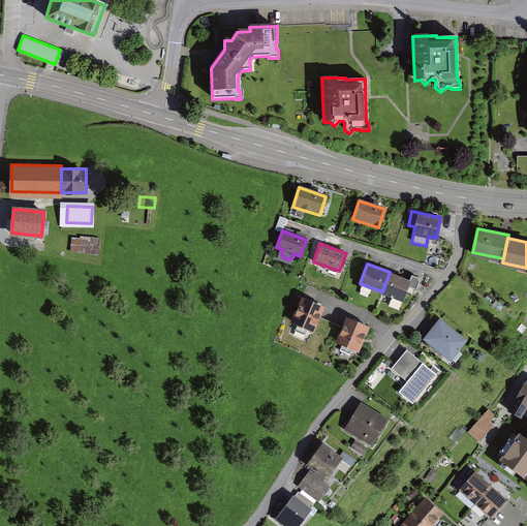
[(413,274),(411,280),(390,272),(382,291),(395,296),(393,304),(402,307),(410,283),(416,286),(421,276),(413,274)]
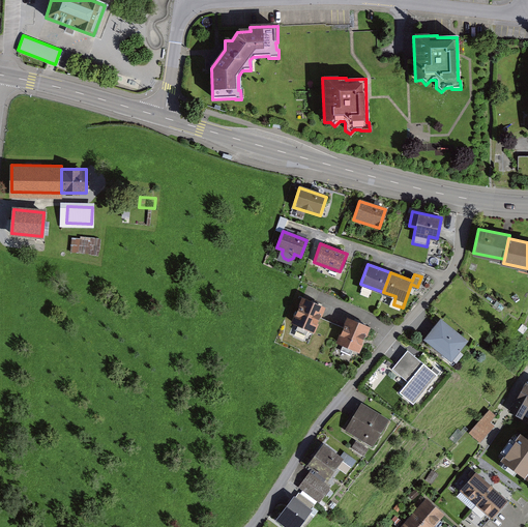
[(324,309),(302,299),(292,323),(296,325),(293,333),(305,339),(309,329),(314,331),(322,314),(324,309)]
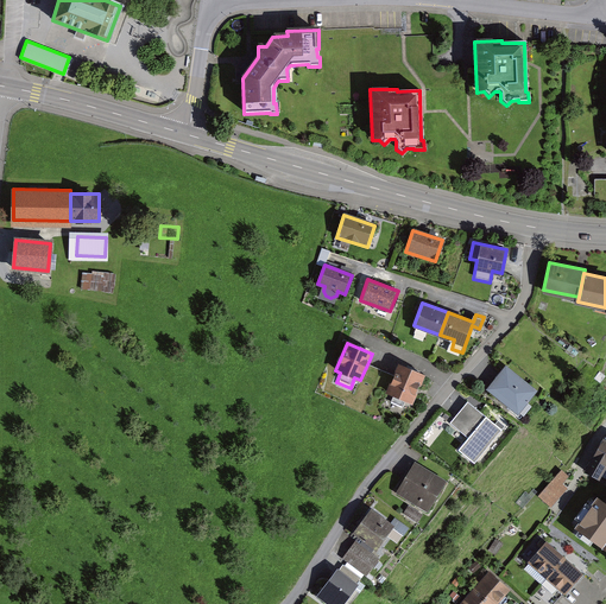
[(360,380),(387,393),(397,372),(370,360),(360,380)]
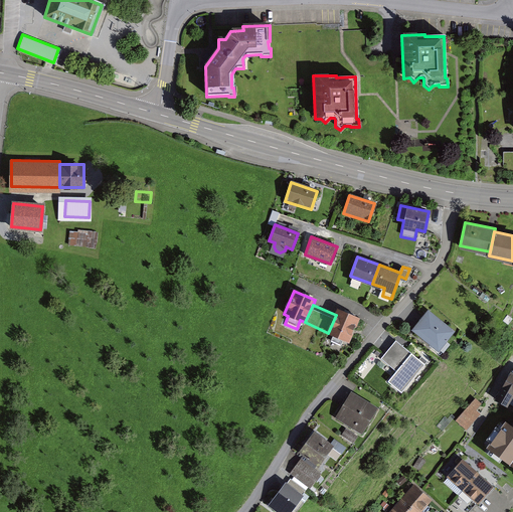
[(360,318),(338,309),(336,315),(328,333),(333,335),(329,343),(341,348),(344,340),(350,342),(360,318)]
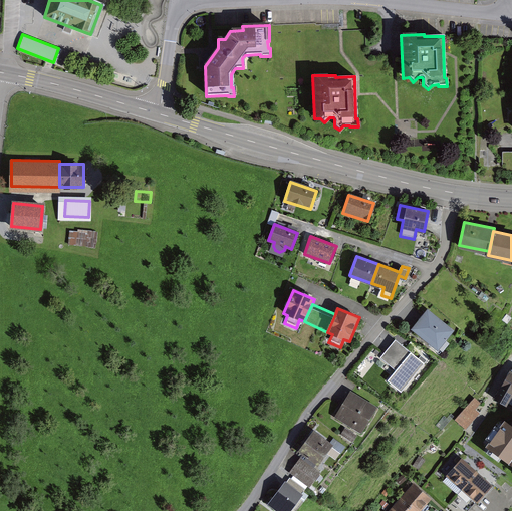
[(455,329),(427,308),(414,327),(442,347),(455,329)]
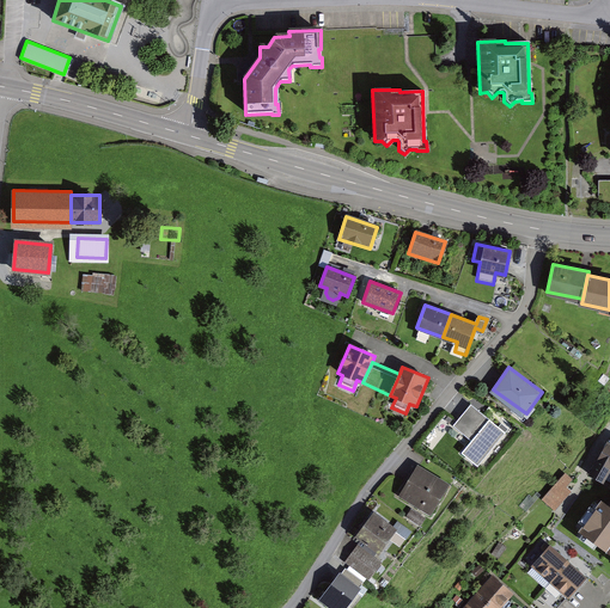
[(512,435),(476,405),(459,425),(477,440),(468,452),(486,467),(512,435)]
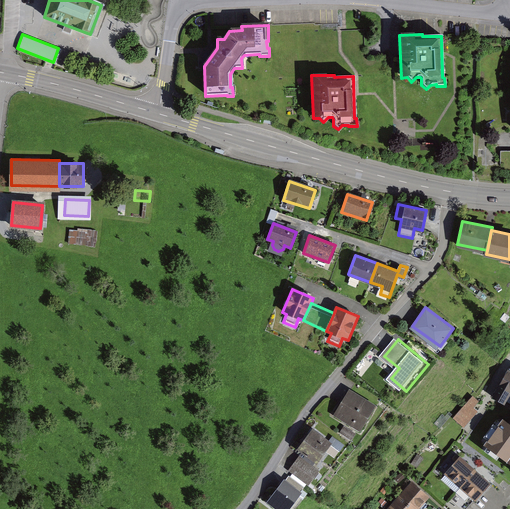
[(509,367),(508,367),(492,395),(505,402),(507,399),(509,400),(509,367)]
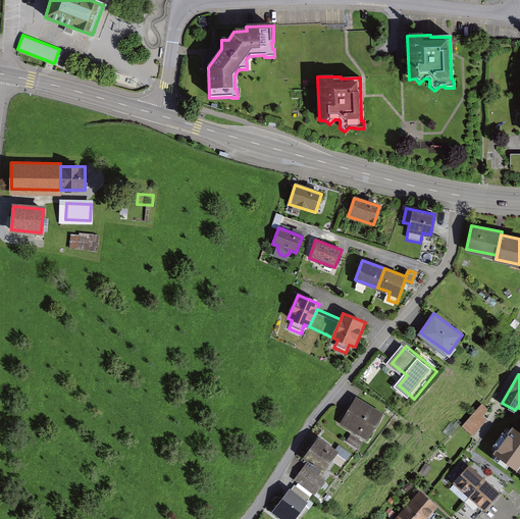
[(385,412),(357,395),(340,423),(362,437),(366,431),(371,434),(385,412)]
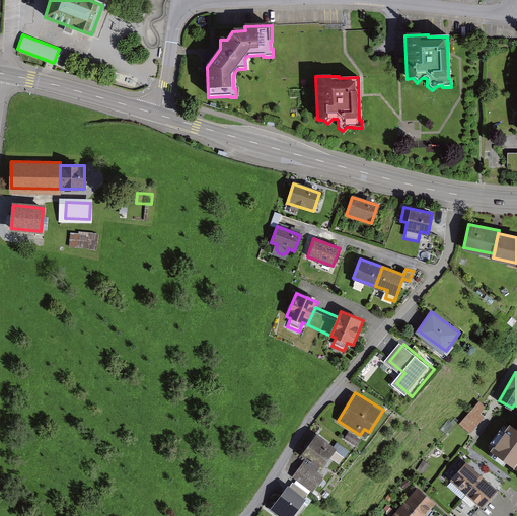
[(478,401),(459,421),(468,431),(485,415),(479,410),(484,406),(478,401)]
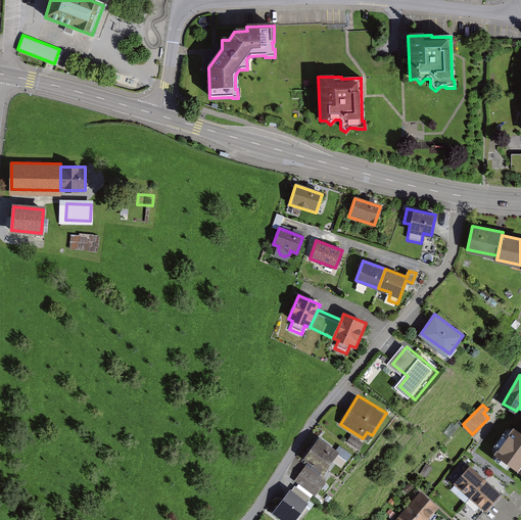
[(351,433),(346,441),(360,450),(365,441),(351,433)]
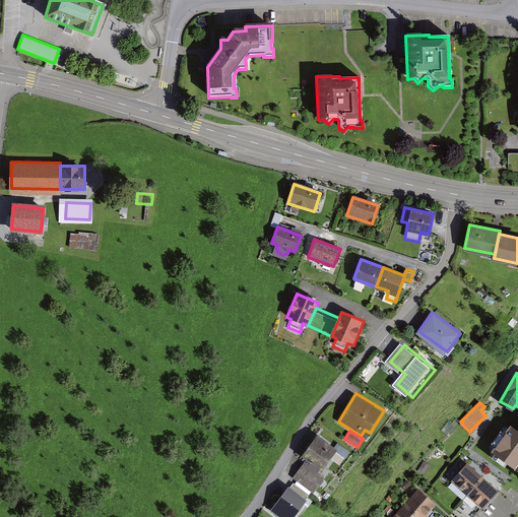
[(338,449),(318,434),(301,458),(321,472),(338,449)]
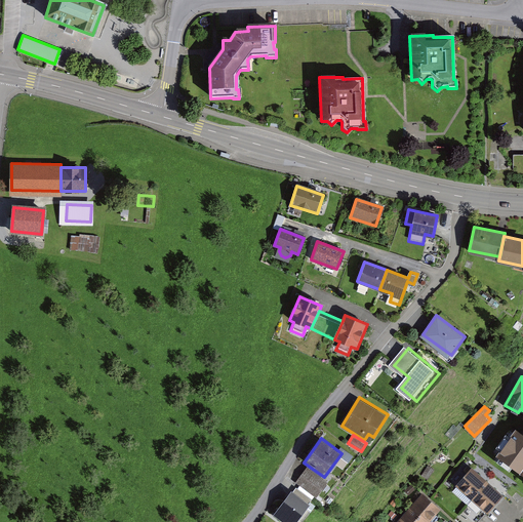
[(427,464),(423,474),(429,477),(434,468),(427,464)]
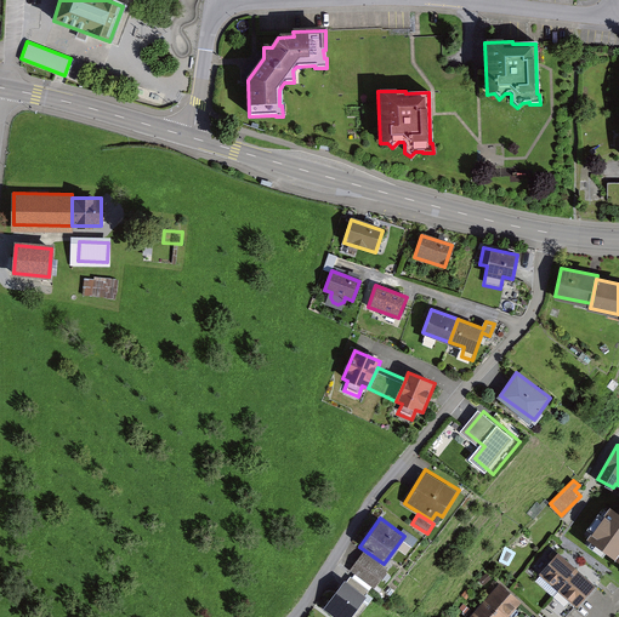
[(577,569),(557,553),(539,573),(560,589),(577,569)]
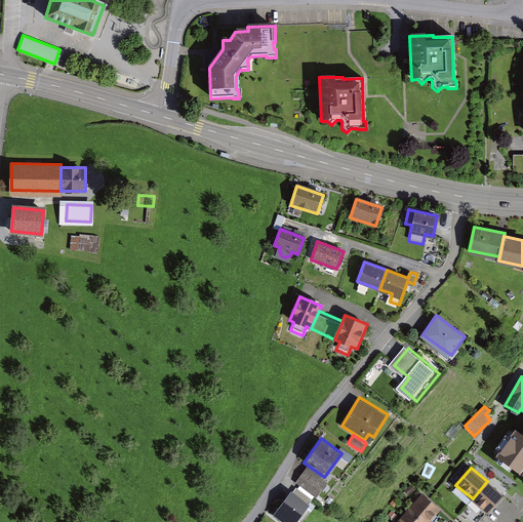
[(325,481),(308,469),(299,481),(317,493),(325,481)]
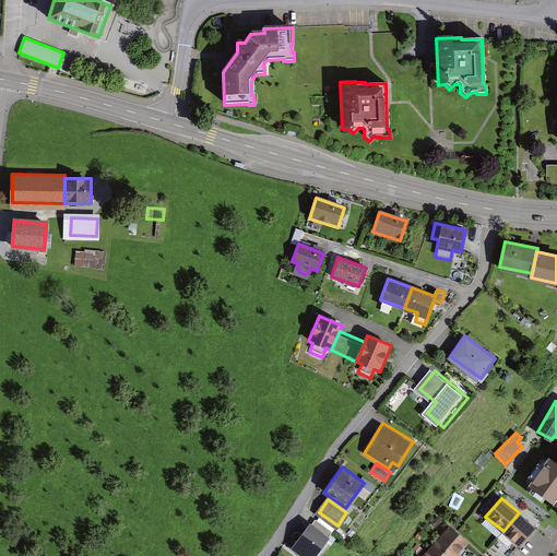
[(535,527),(519,512),(504,531),(520,545),(535,527)]
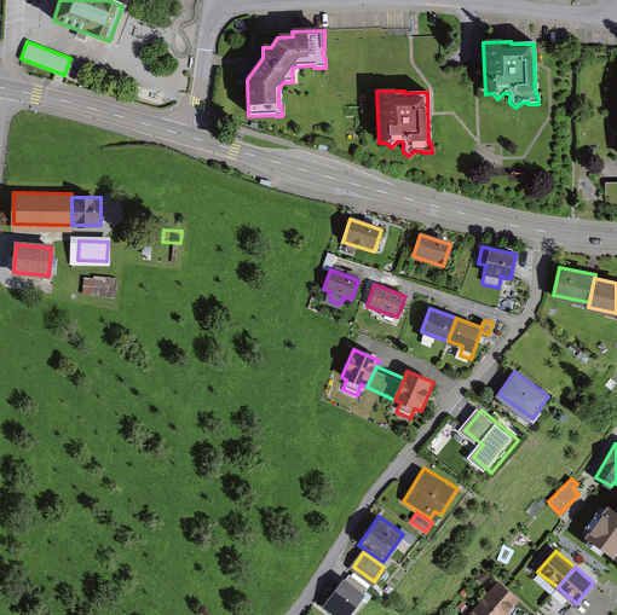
[(340,614),(350,614),(368,593),(346,576),(321,609),(328,614),(330,614),(334,610),(340,614)]
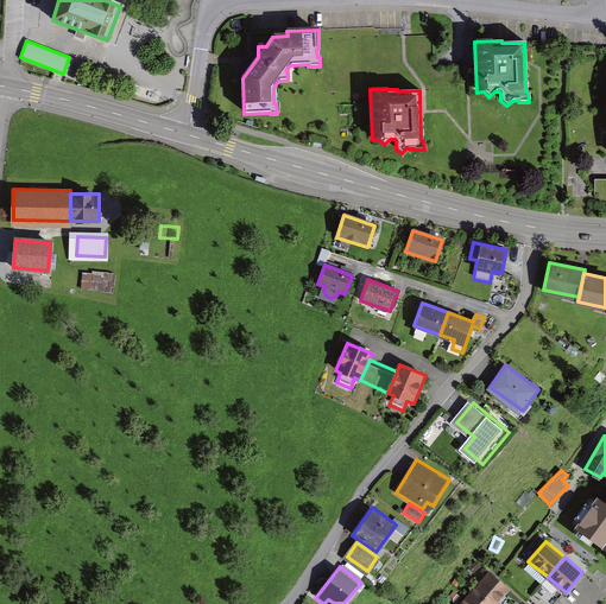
[(490,570),(472,590),(488,603),(493,603),(509,586),(490,570)]
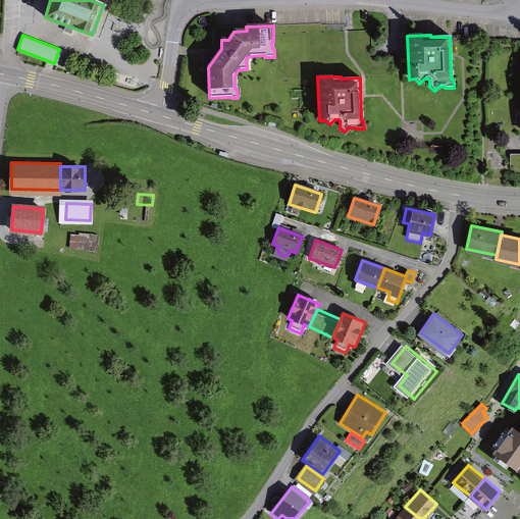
[(419,518),(405,507),(394,518),(419,518)]
